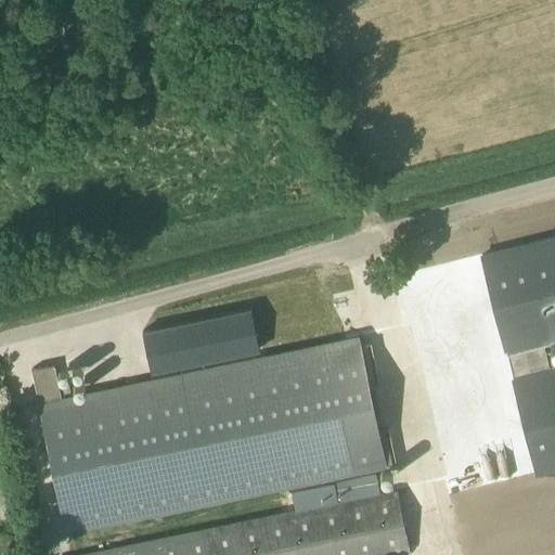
[(554,235),(481,254),(537,472),(554,466),(554,365),(550,368),(543,370),(536,341),(542,339),(554,336),(554,235)]
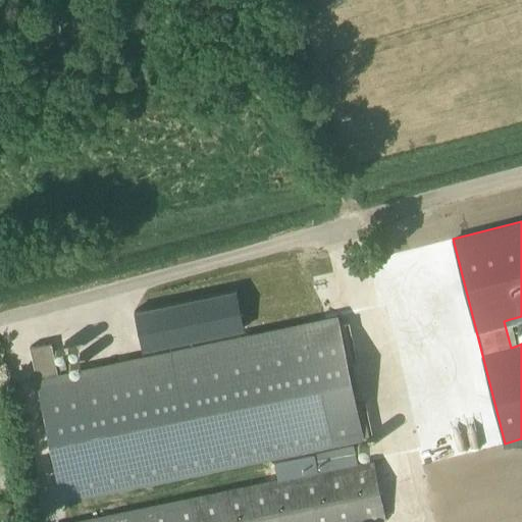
[(149,353),(251,331),(243,298),(142,319),(149,353)]
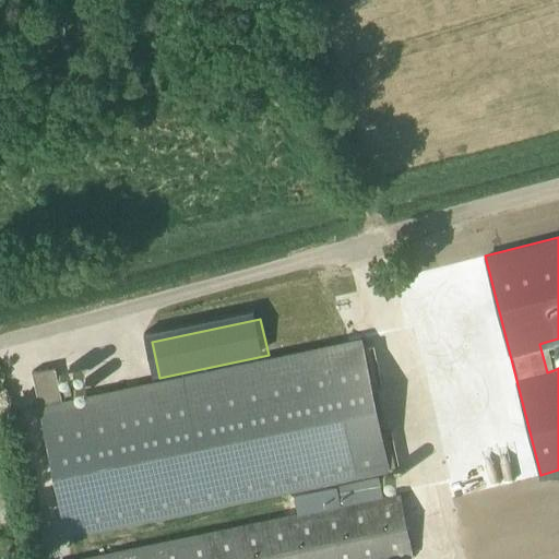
[(359,340),(61,402),(54,366),(32,370),(66,535),(387,467),(387,468),(389,468),(361,339),(359,339),(359,340)]
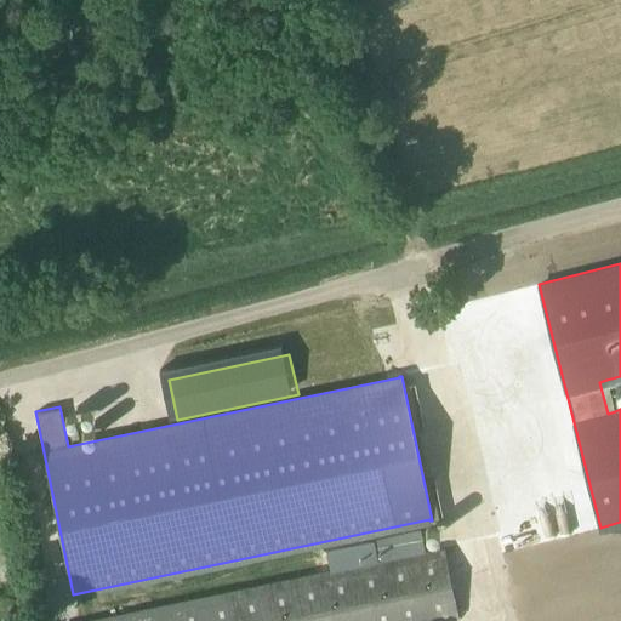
[(377,559),(425,550),(420,529),(372,539),(377,559)]
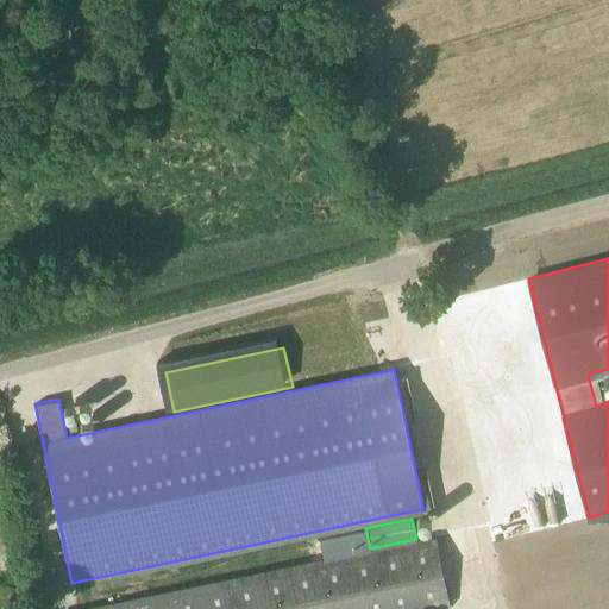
[(421,608),(450,603),(435,538),(94,608),(421,608)]
